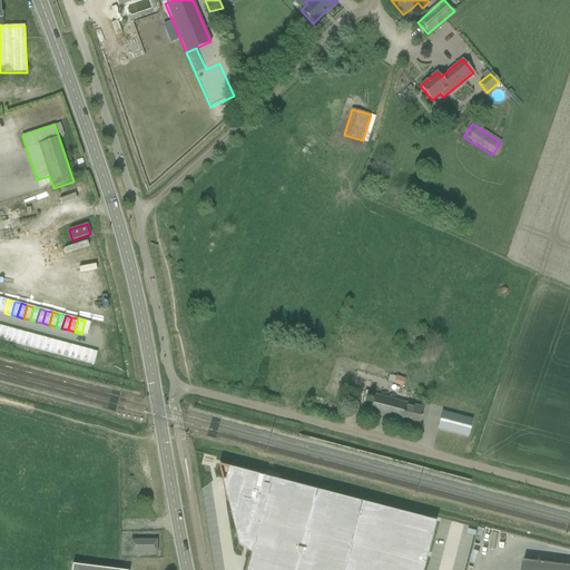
[(85,321),(81,334),(87,335),(90,322),(85,321)]
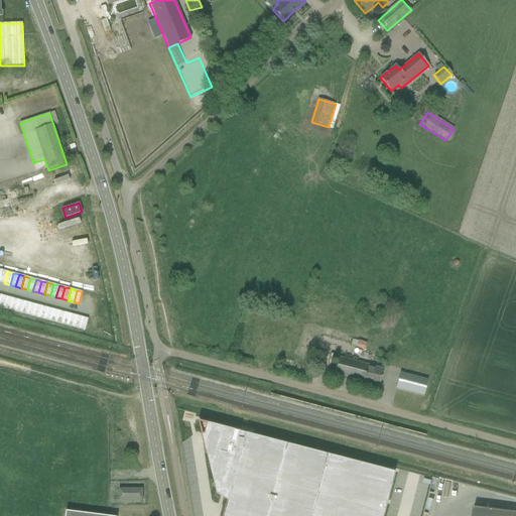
[(7,296),(4,308),(10,310),(13,298),(7,296)]
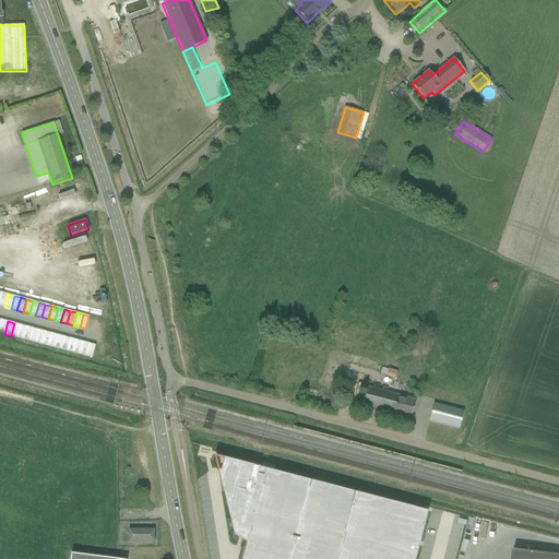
[(14,323),(11,336),(16,337),(20,325),(14,323)]
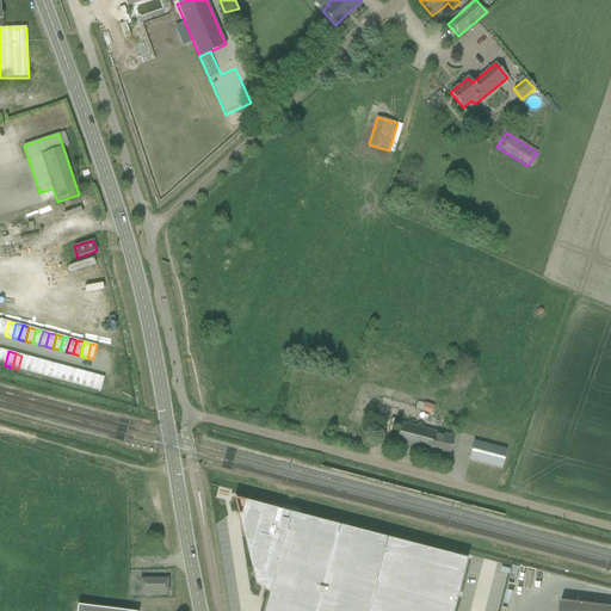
[(22,356),(18,369),(25,371),(29,357),(22,356)]
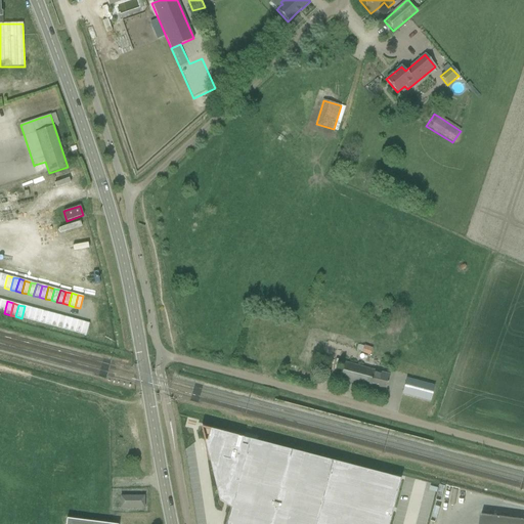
[(25,306),(22,318),(27,319),(31,308),(25,306)]
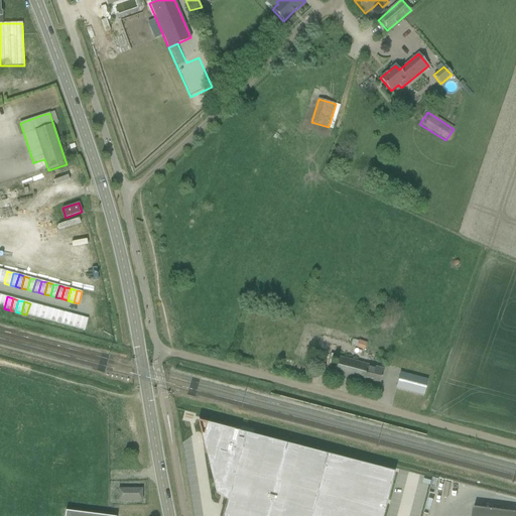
[(30,303),(26,314),(32,316),(36,304),(30,303)]
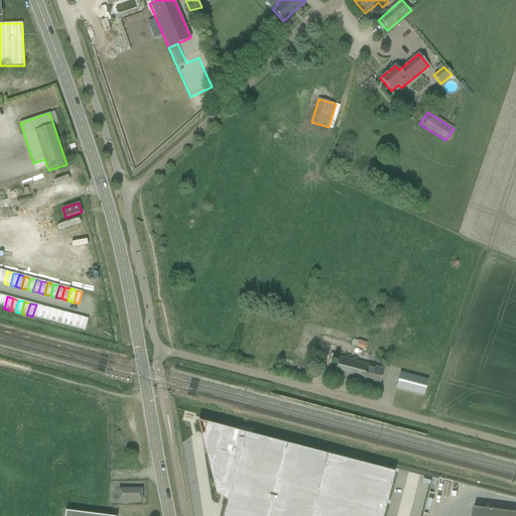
[(36,304),(32,316),(38,317),(41,306),(36,304)]
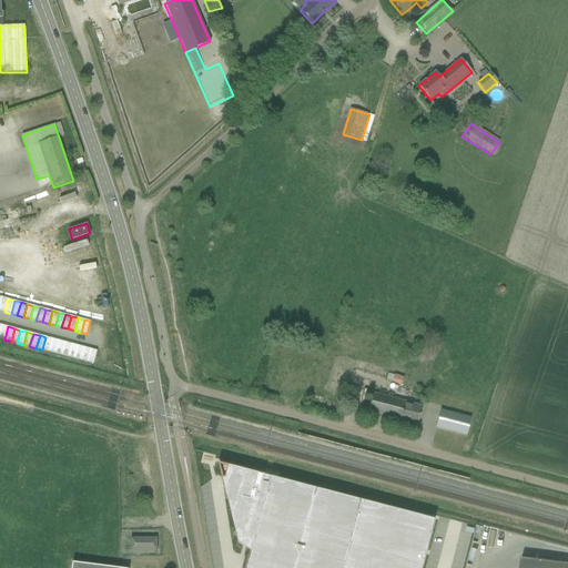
[(46,337),(42,350),(49,352),(52,338),(46,337)]
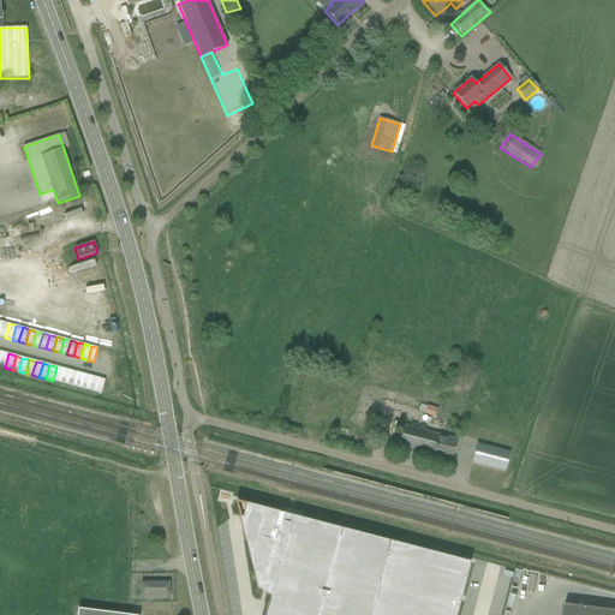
[(57,366),(53,381),(60,382),(64,369),(57,366)]
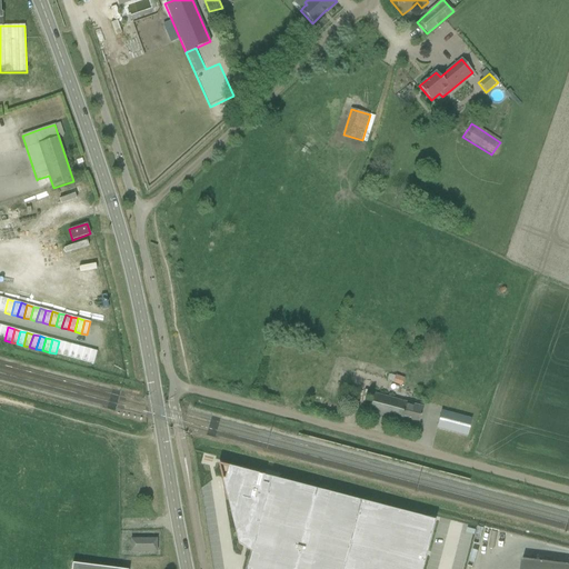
[(59,341),(56,353),(62,356),(66,343),(59,341)]
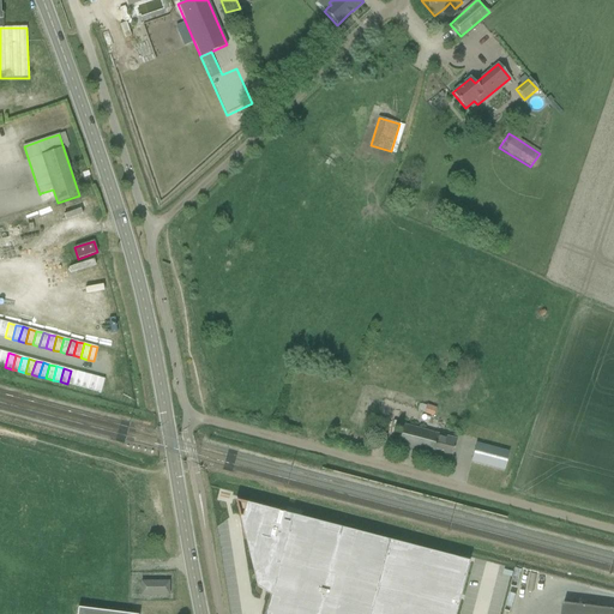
[(71,371),(67,384),(73,385),(77,372),(71,371)]
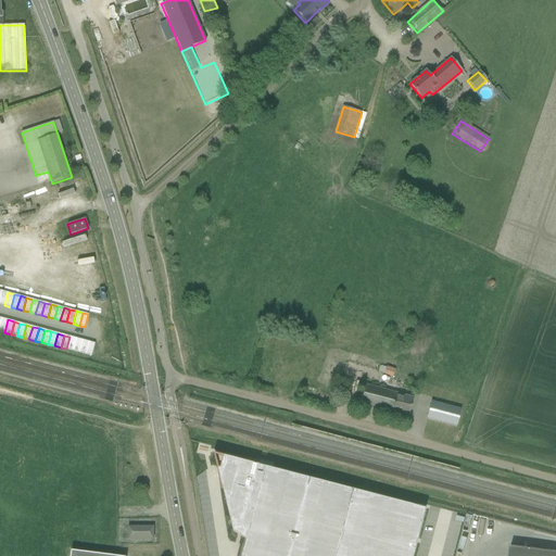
[(70,337),(66,349),(73,351),(76,338),(70,337)]
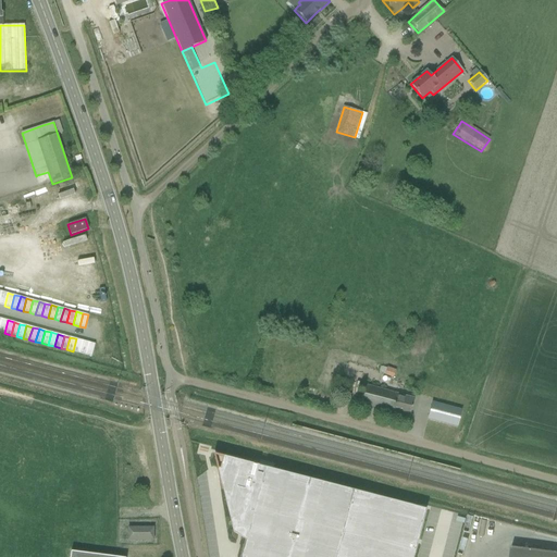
[(76,338),(73,351),(79,354),(83,341),(76,338)]
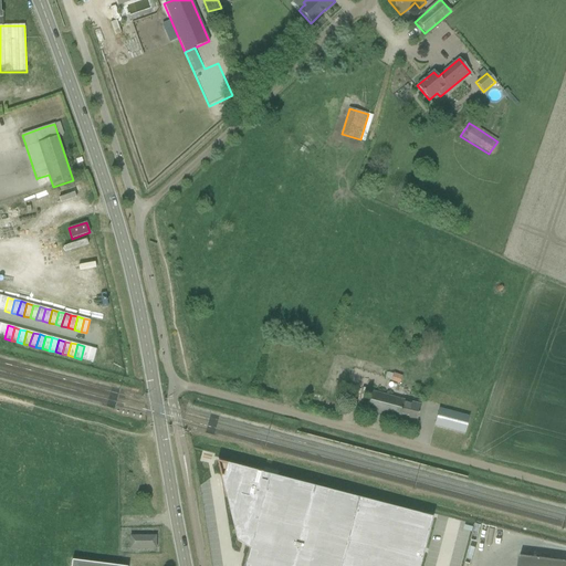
[(84,346),(81,359),(87,360),(91,348),(84,346)]
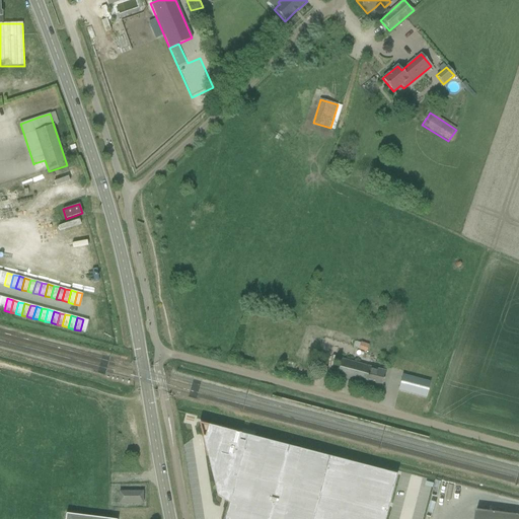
[(83,319),(80,330),(85,332),(88,320),(83,319)]
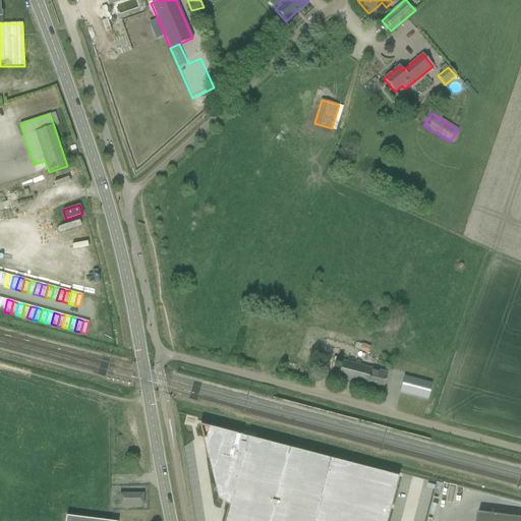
[(302,339),(323,345),(326,335),(305,329),(302,339)]
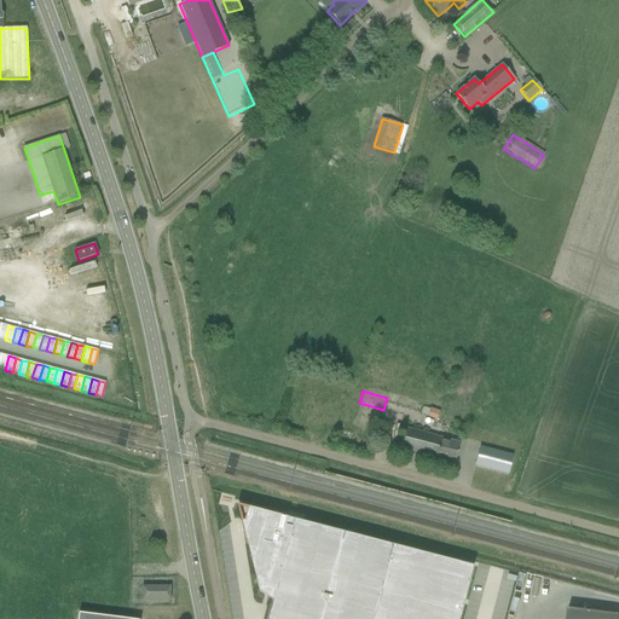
[(406,400),(405,409),(426,414),(428,404),(406,400)]
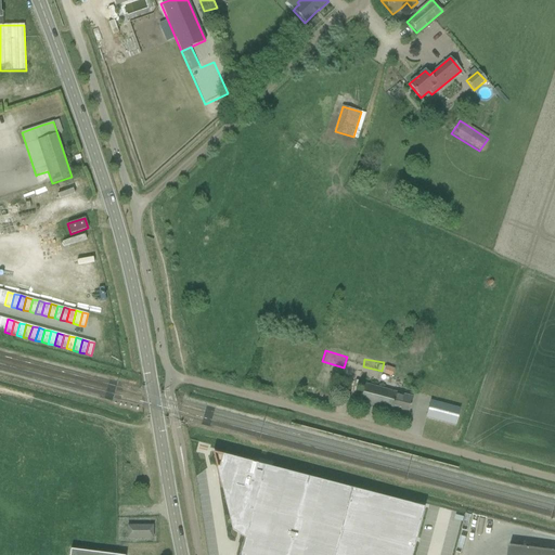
[(387,366),(385,375),(391,377),(395,369),(387,366)]
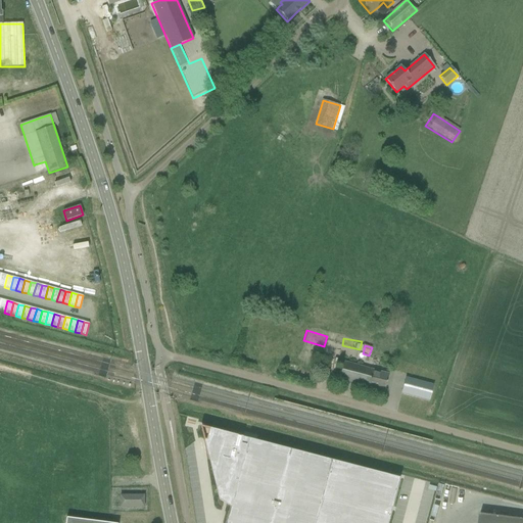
[(307,370),(307,361),(295,360),(294,369),(307,370)]
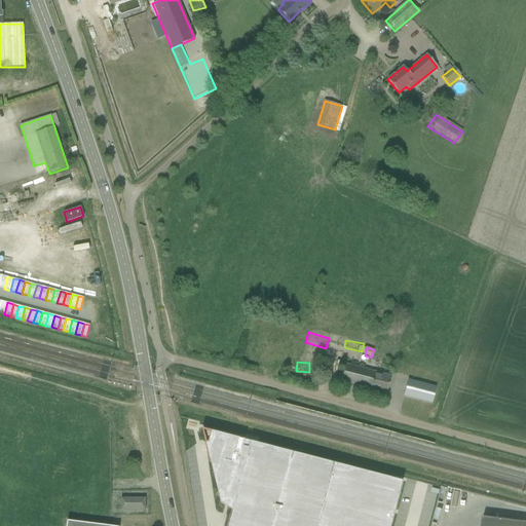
[(341,381),(386,393),(391,376),(345,365),(341,381)]
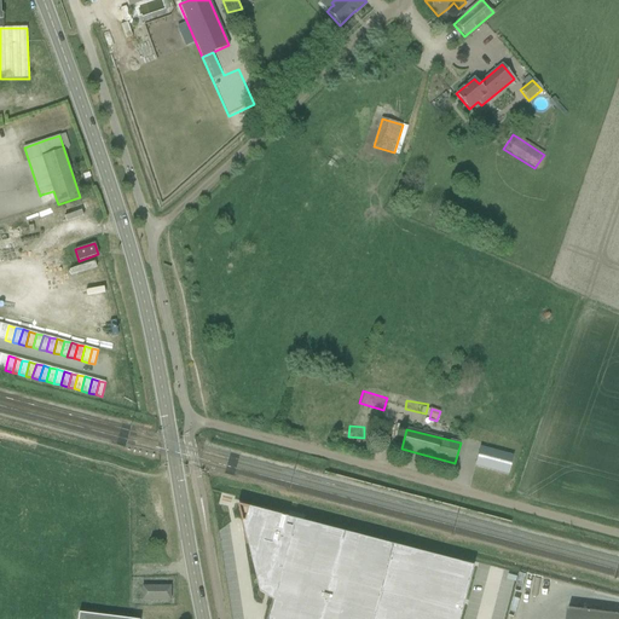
[(480,447),(474,467),(508,475),(513,456),(480,447)]
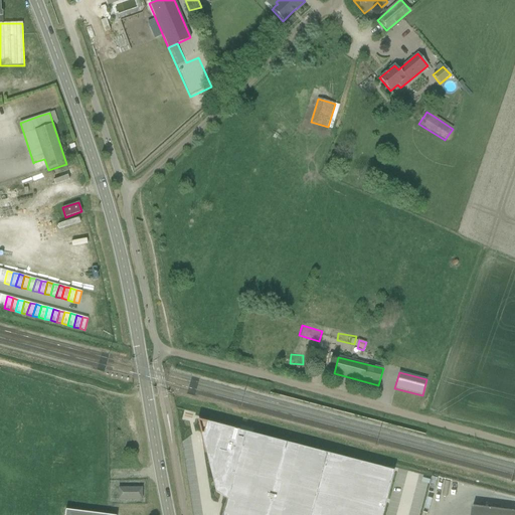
[(393,472),(199,420),(199,422),(202,434),(203,438),(201,438),(205,453),(208,454),(213,470),(216,480),(219,480),(221,487),(228,488),(225,500),(226,501),(222,514),(381,514),(383,512),(393,472)]
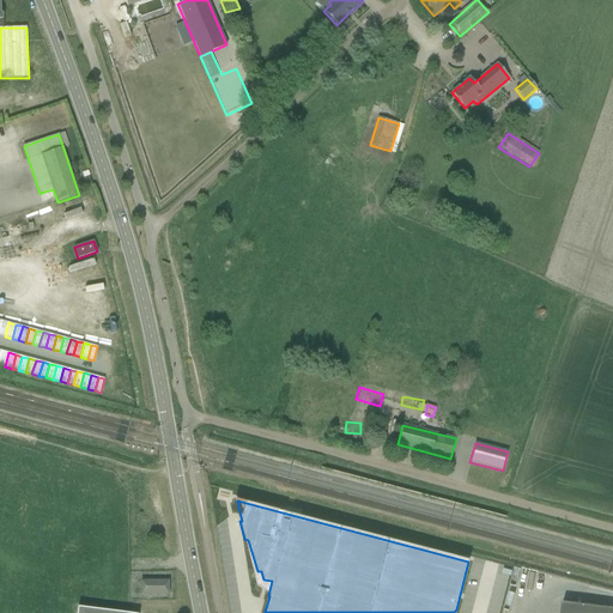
[(141,581),(141,595),(169,595),(169,581),(141,581)]
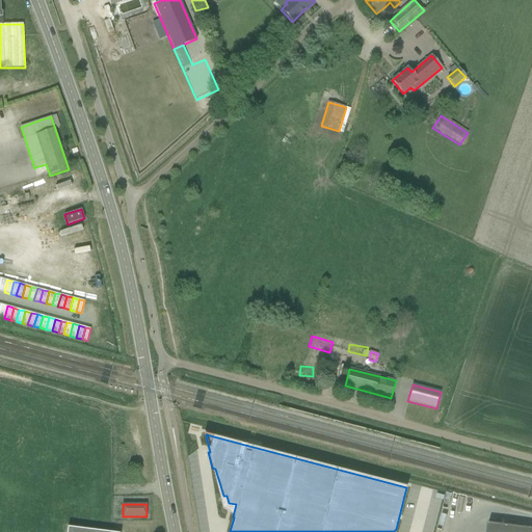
[(531,531),(531,528),(488,523),(486,531),(531,531)]
